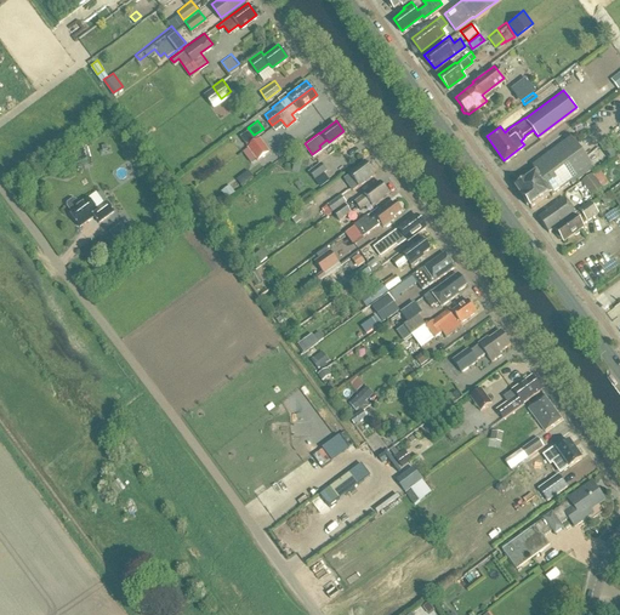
[(294,144),(302,137),(297,131),(289,137),(294,144)]
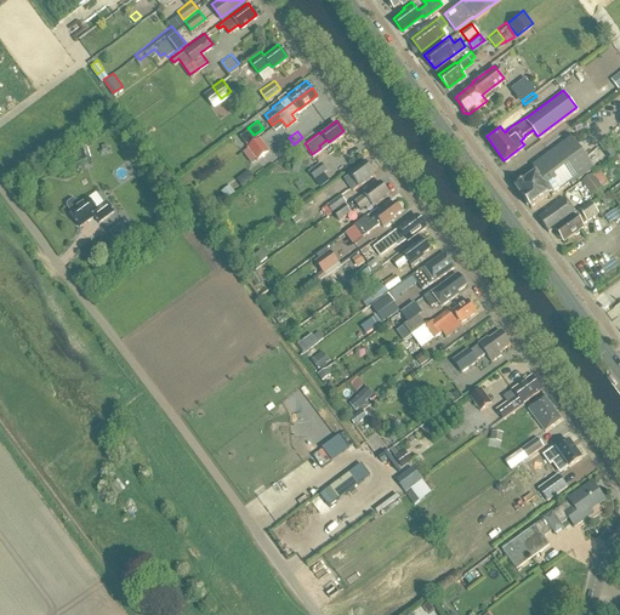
[(246,142),(252,151),(256,157),(268,147),(259,134),(246,142)]
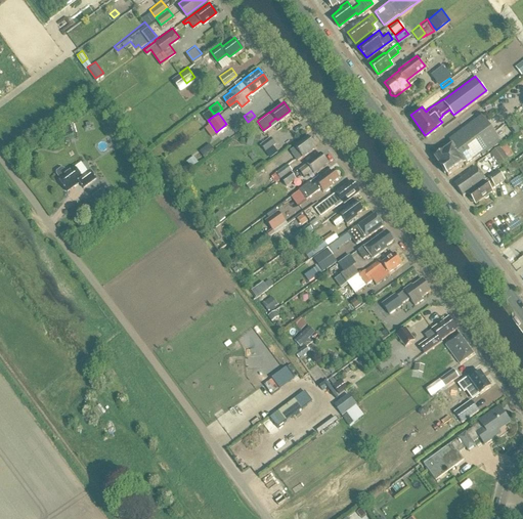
[(481,113),(449,136),(452,142),(442,149),(441,148),(436,153),(437,154),(436,155),(442,163),(448,172),(464,161),(465,163),(480,152),(481,154),(500,139),(481,113)]
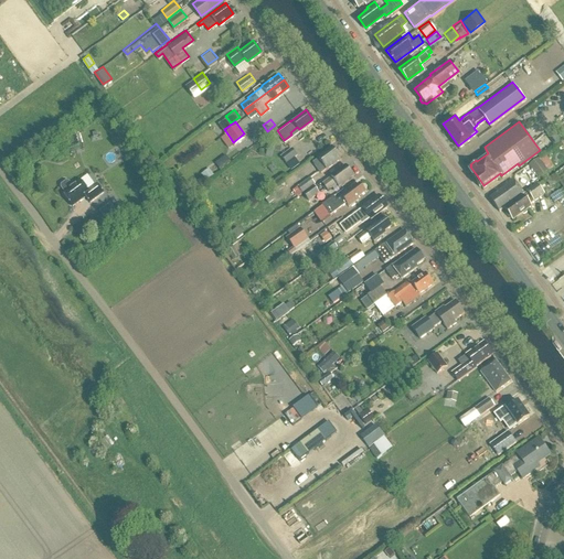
[(77,128),(70,130),(72,138),(80,136),(77,128)]
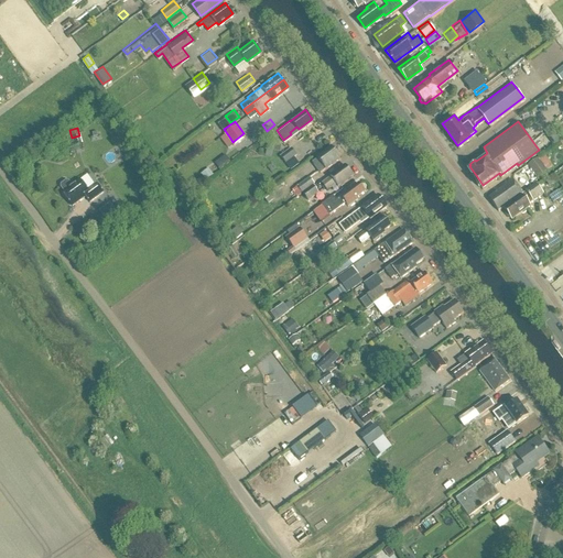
[(280,153),(285,161),(296,152),(291,144),(280,153)]
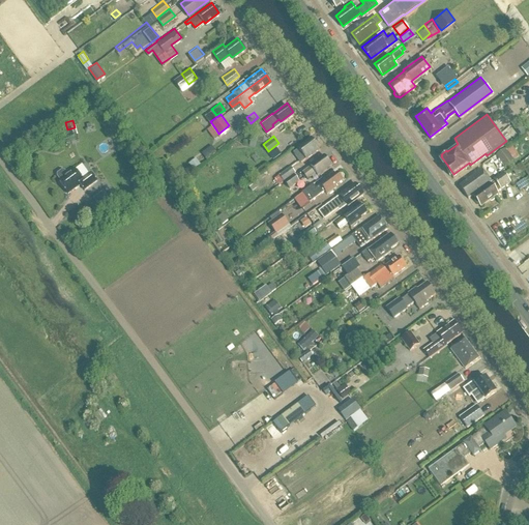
[(300,161),(319,146),(311,136),(292,150),(300,161)]
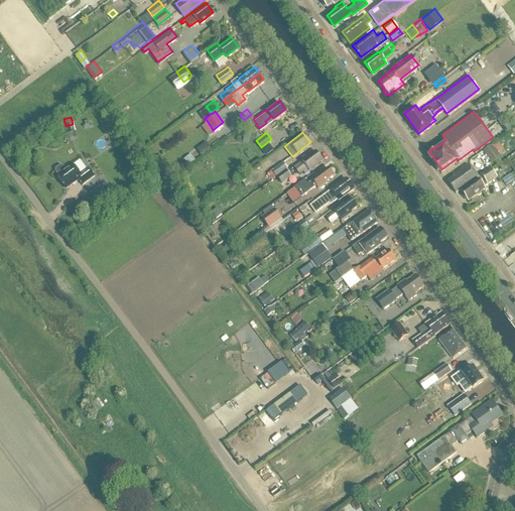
[(200,151),(209,144),(204,138),(195,146),(200,151)]
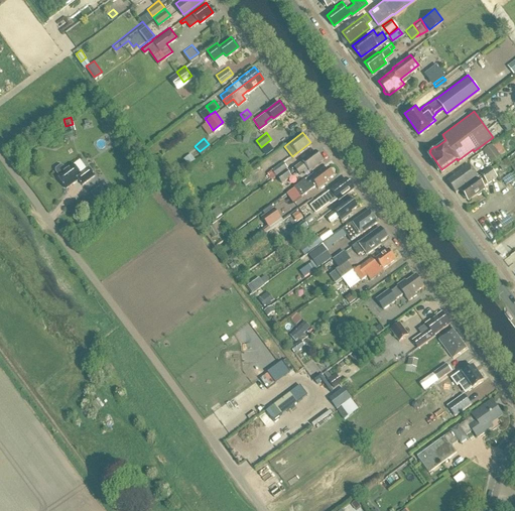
[(499,153),(490,142),(482,148),(491,159),(499,153)]
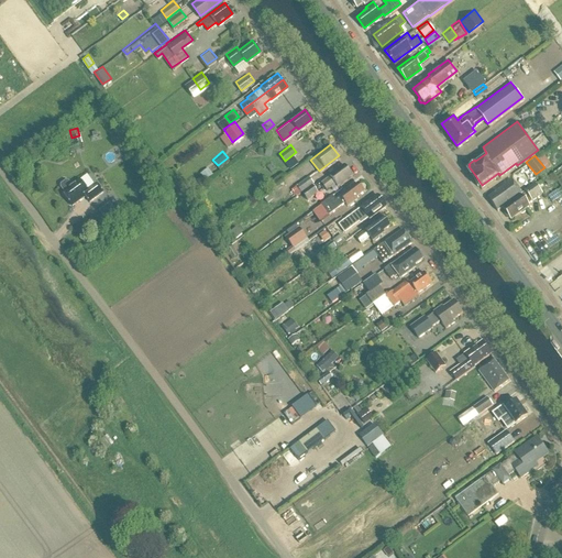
[(326,187),(334,181),(337,185),(352,173),(344,163),(320,181),(326,187)]
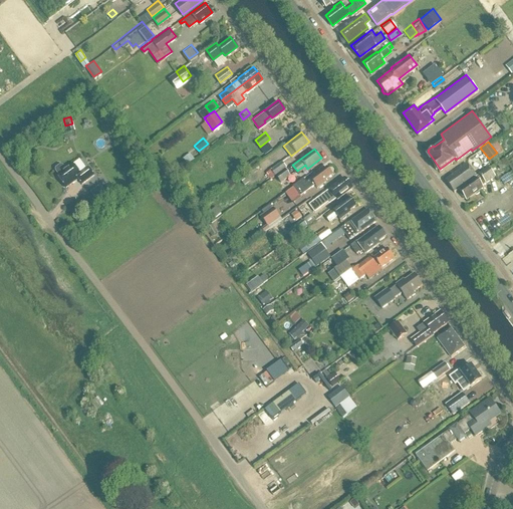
[(58,172),(56,173),(65,186),(77,177),(81,182),(93,173),(87,165),(85,167),(78,157),(65,167),(62,163),(59,162),(55,165),(55,168),(58,172)]
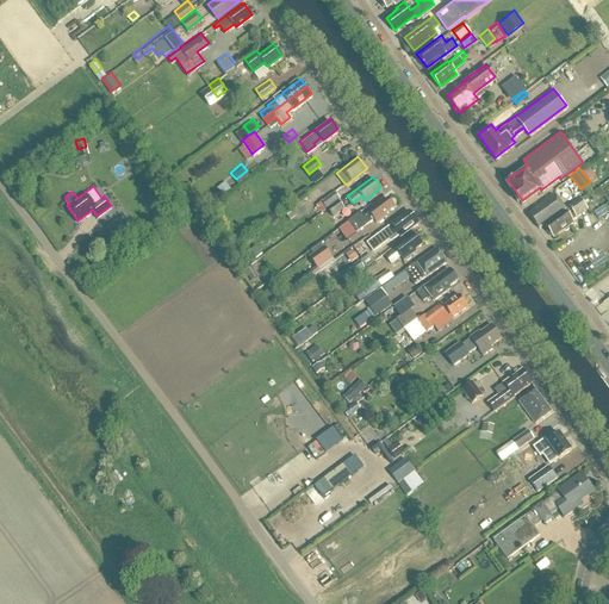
[(334,188),(321,198),(315,203),(321,210),(340,195),(334,188)]
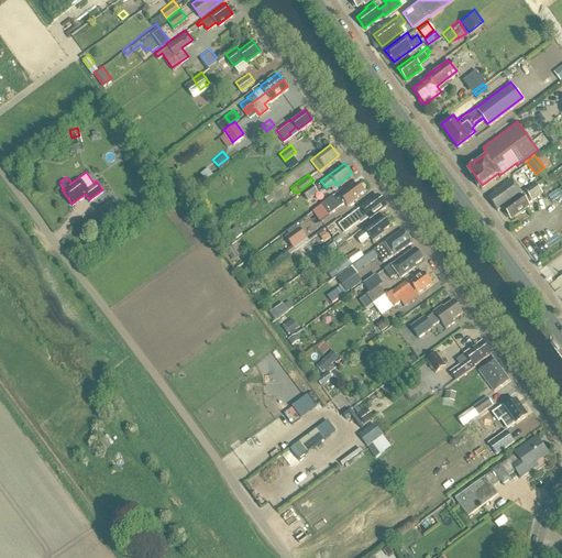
[(496,208),(521,190),(511,177),(487,195),(496,208)]
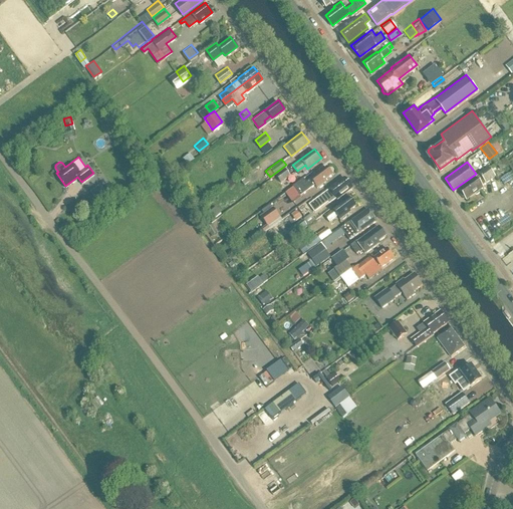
[(326,165),(319,170),(319,169),(305,179),(302,176),(292,184),(299,194),(314,183),(316,186),(326,178),(325,177),(331,172),(326,165)]
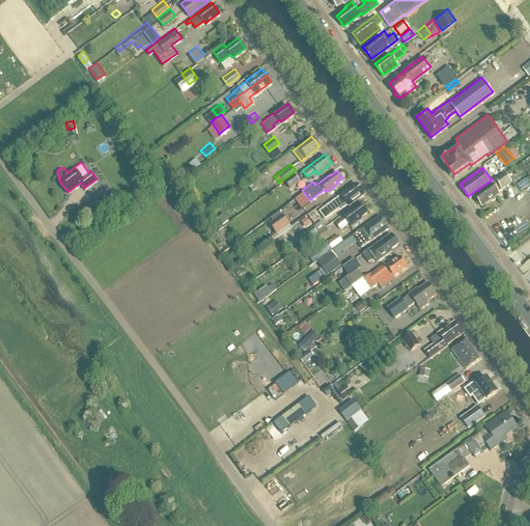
[(494,177),(495,178),(474,194),(481,204),(490,198),(492,198),(495,196),(495,195),(496,194),(495,192),(511,180),(504,170),(494,177)]
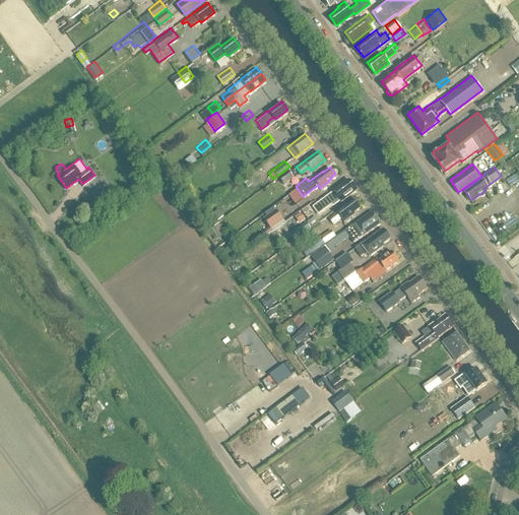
[(142,184),(145,170),(131,168),(129,182),(142,184)]
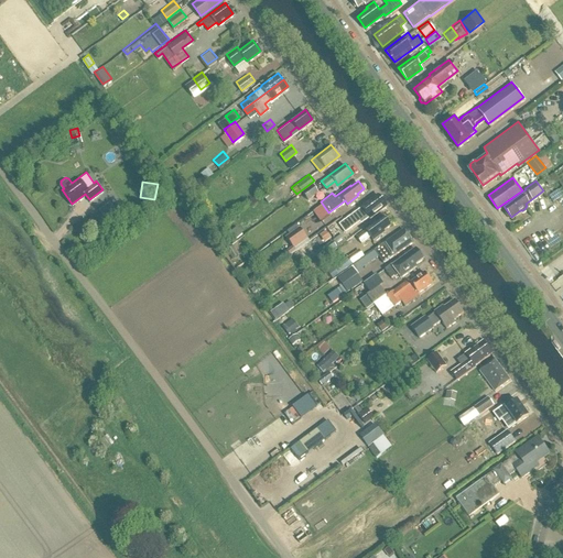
[(312,182),(302,189),(307,197),(318,189),(312,182)]
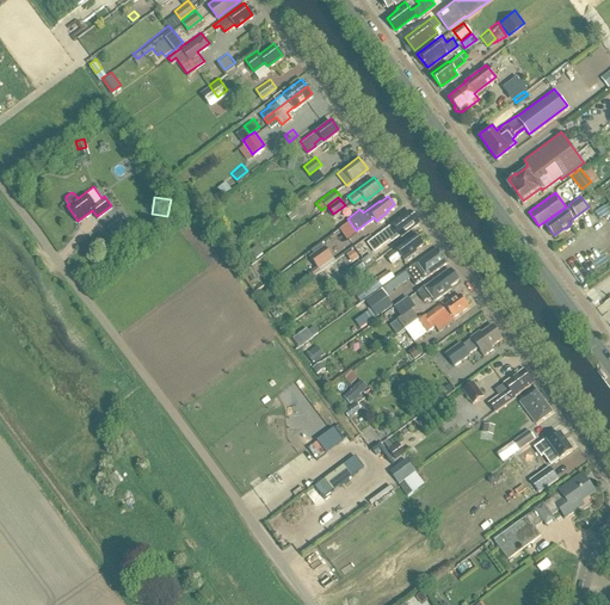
[(284,209),(289,216),(295,213),(289,205),(284,209)]
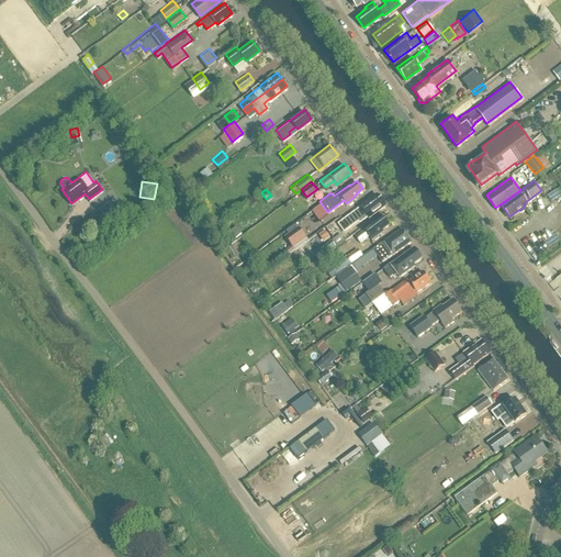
[(366,212),(368,215),(384,203),(376,192),(343,216),(349,225),(366,212)]
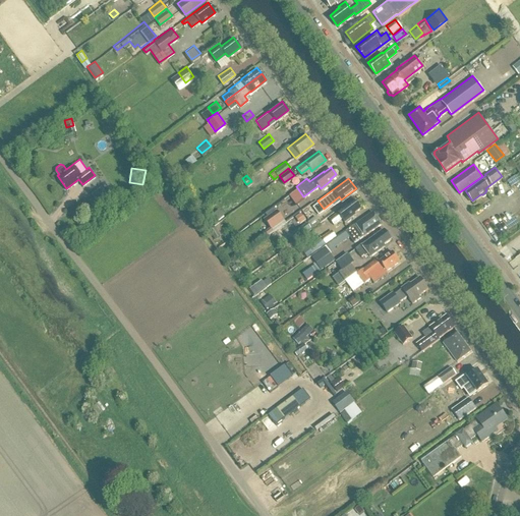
[(90,189),(95,201),(106,195),(101,184),(90,189)]
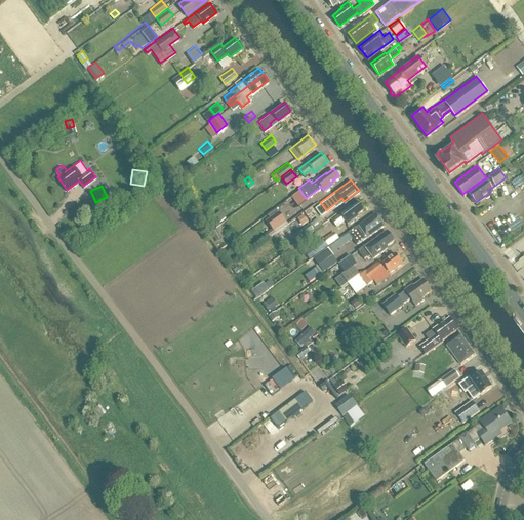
[(353,216),(357,213),(356,212),(363,208),(357,200),(351,205),(350,204),(331,217),(336,224),(344,217),(347,222),(348,221),(350,222),(353,218),(353,216)]
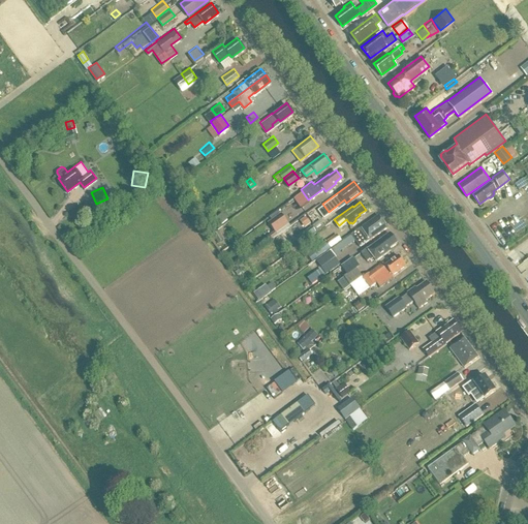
[(221,211),(215,216),(219,222),(226,217),(221,211)]
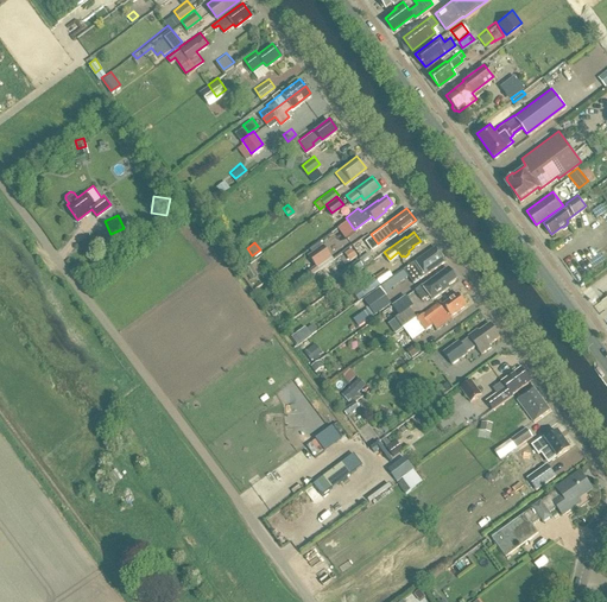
[(322,242),(307,253),(315,264),(309,267),(313,272),(333,257),(332,254),(322,242)]
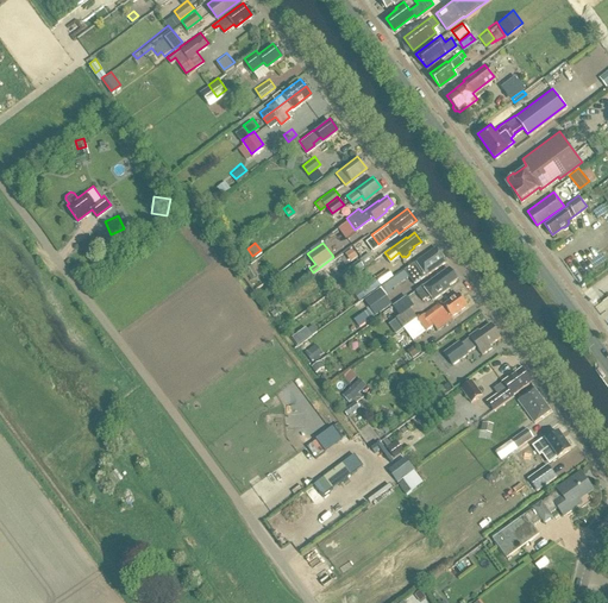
[(350,258),(356,253),(351,245),(344,251),(350,258)]
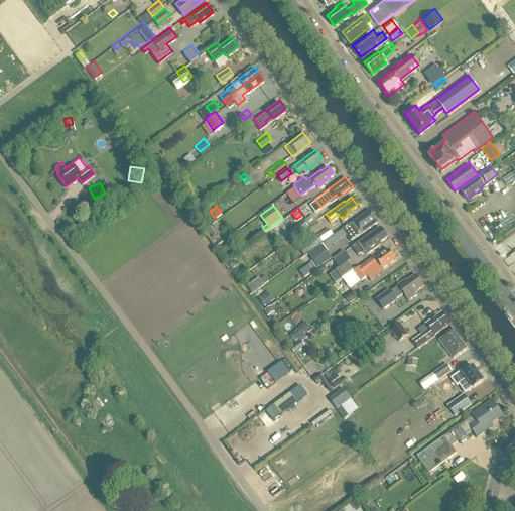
[(355,224),(360,231),(377,220),(369,208),(340,228),(343,232),(355,224)]
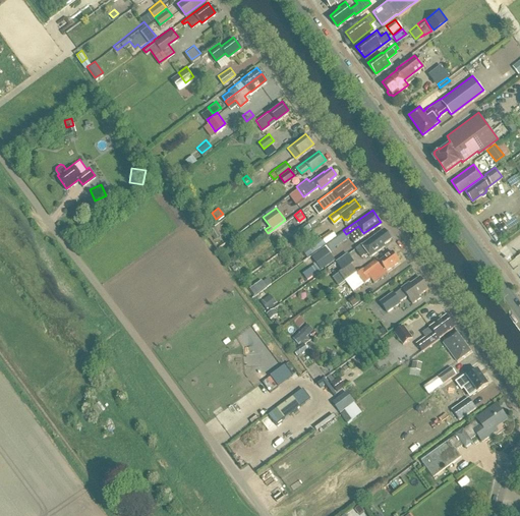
[(306,218),(310,224),(318,219),(313,213),(306,218)]
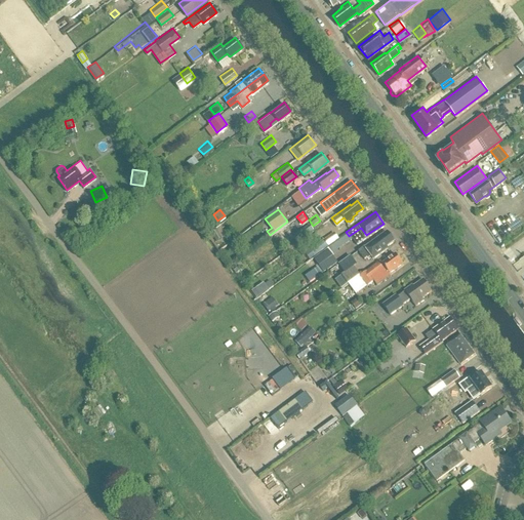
[(222,235),(226,232),(219,222),(215,225),(216,227),(222,235)]
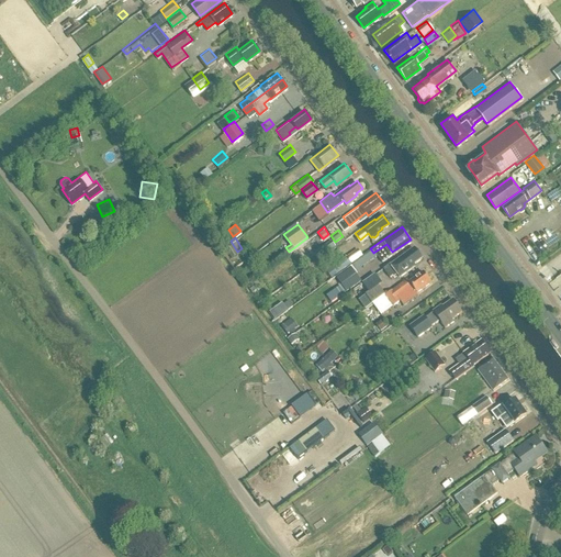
[(325,252),(333,246),(327,240),(320,245),(325,252)]
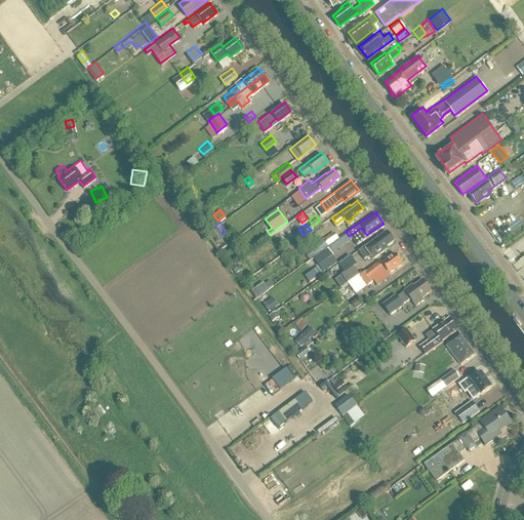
[(222,235),(216,227),(210,231),(215,239),(222,235)]
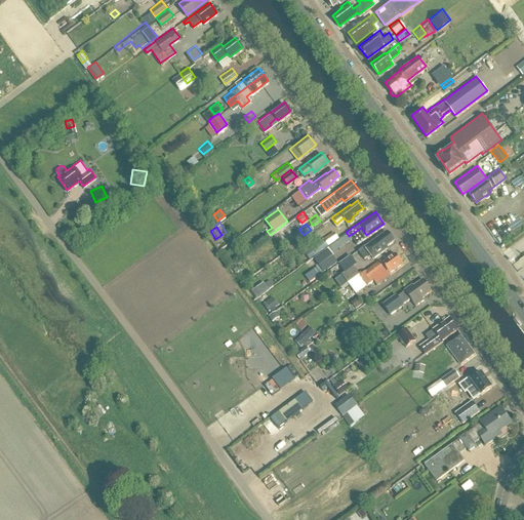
[(333,229),(323,237),(327,243),(338,236),(333,229)]
